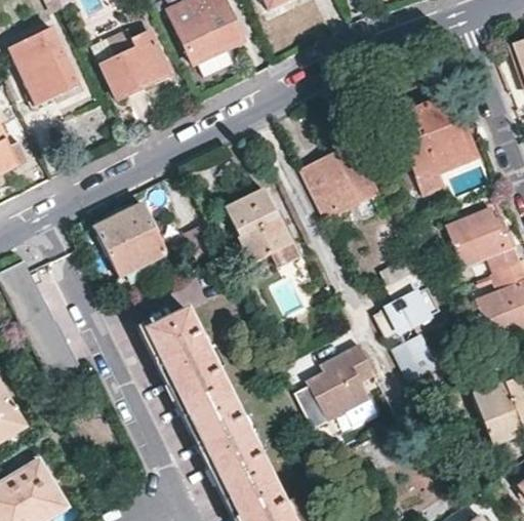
[(58,9),(66,5),(64,0),(53,0),(58,9)]
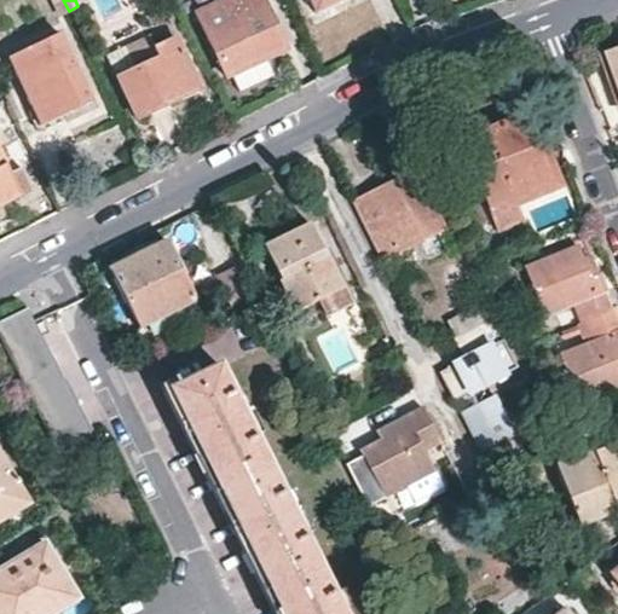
[(287,44),(266,0),(220,0),(200,10),(229,71),(244,64),(287,44)]
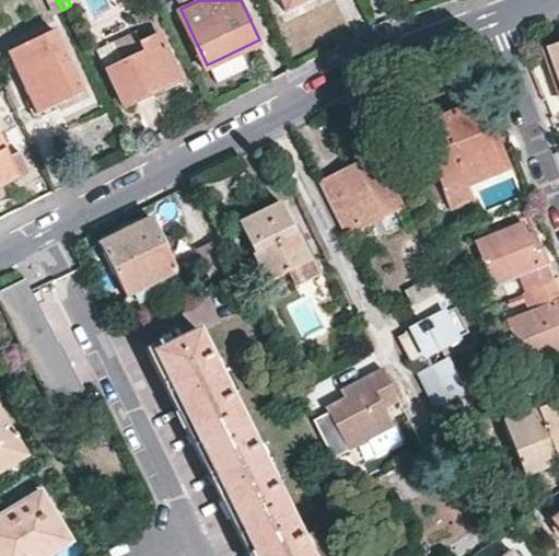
[(84,88),(57,26),(12,48),(39,108),(62,97),(84,88)]
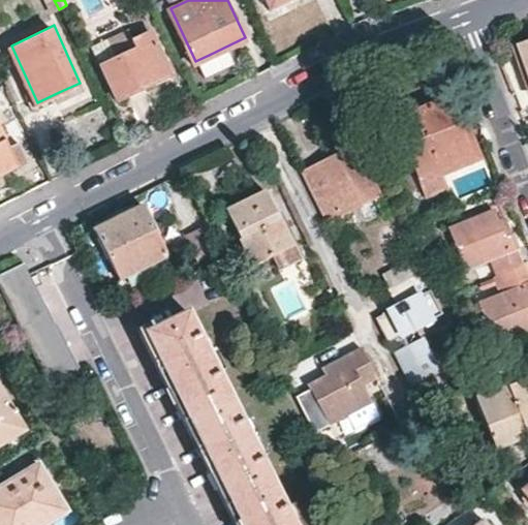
[(173,71),(153,28),(133,37),(137,45),(104,62),(119,96),(135,89),(173,71)]
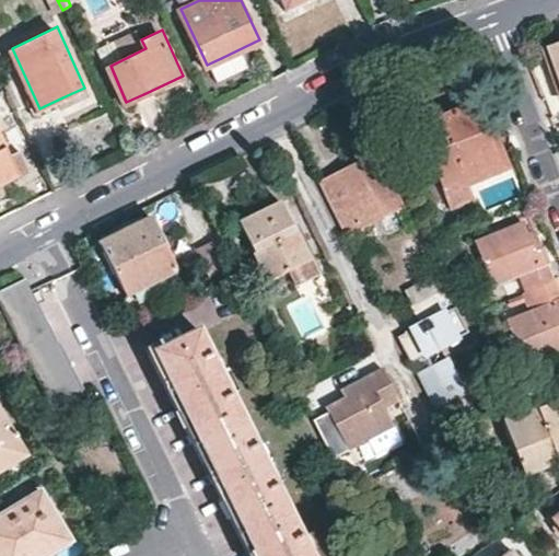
[(472,189),(469,183),(465,173),(492,163),(500,160),(488,132),(481,135),(474,115),(468,103),(420,123),(450,198),(472,189)]
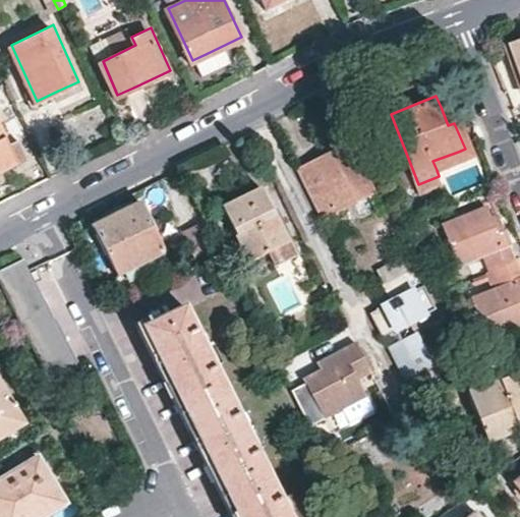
[(11,140),(0,117),(0,169),(29,155),(19,136),(11,140)]
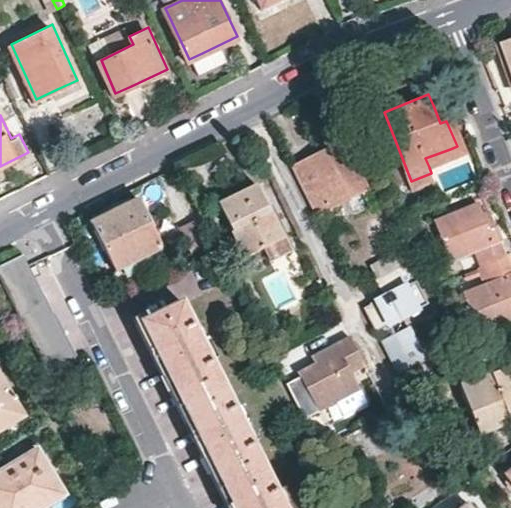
[(304,158),(293,163),(315,209),(366,183),(344,138),(304,158)]
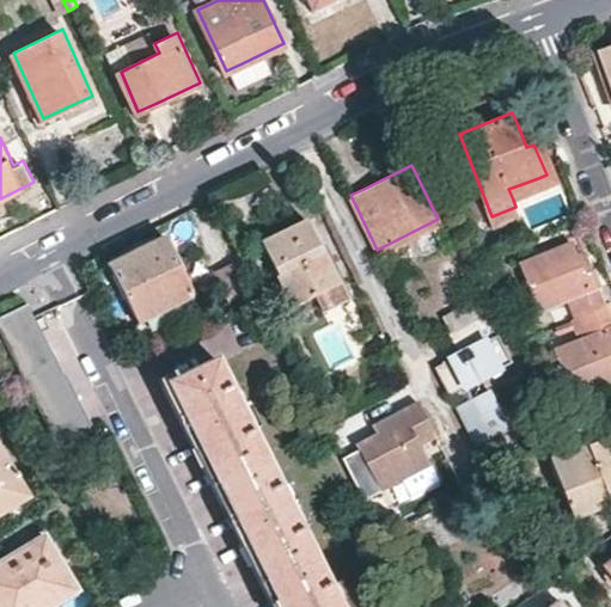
[(508,189),(513,200),(542,189),(538,178),(508,189)]
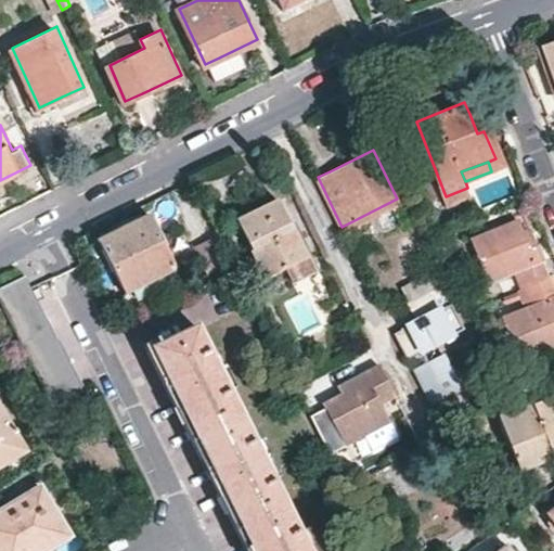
[(295,278),(314,268),(279,196),(257,207),(239,216),(267,273),(288,265),(295,278)]
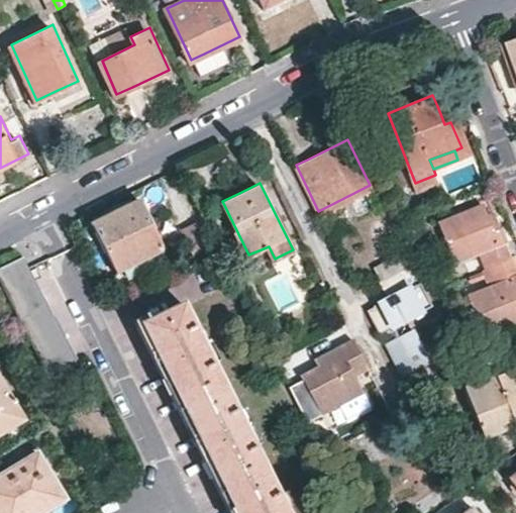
[(164,245),(139,197),(106,213),(92,219),(117,270),(164,245)]
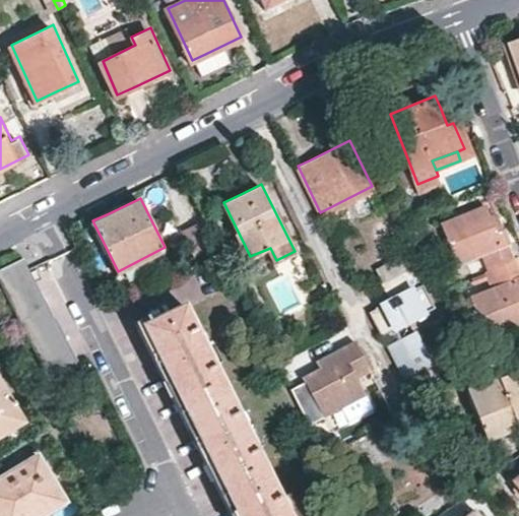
[(477,254),(484,270),(515,258),(501,223),(494,226),(491,217),(485,205),(442,222),(457,262),(477,254)]
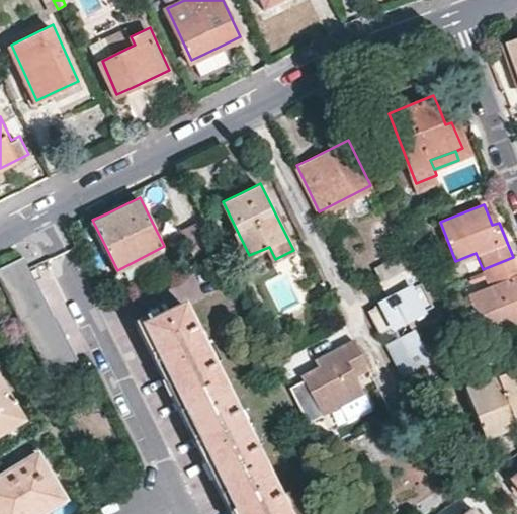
[(218,240),(204,212),(180,225),(193,252),(218,240)]
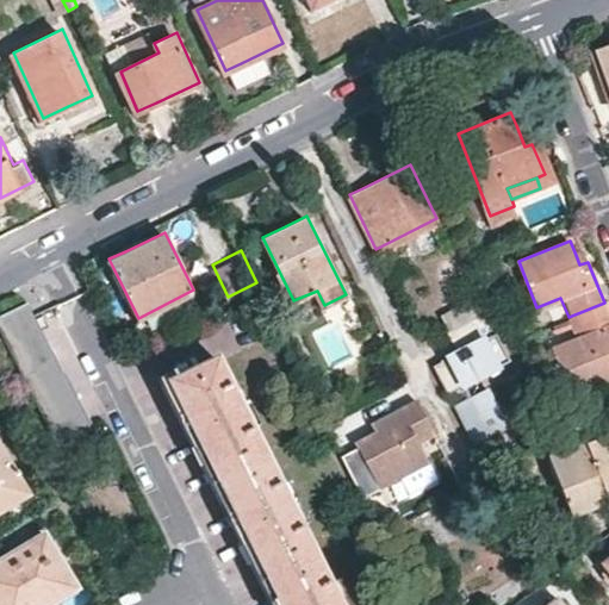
[(31,307),(26,299),(0,311),(0,320),(60,440),(88,425),(31,307)]
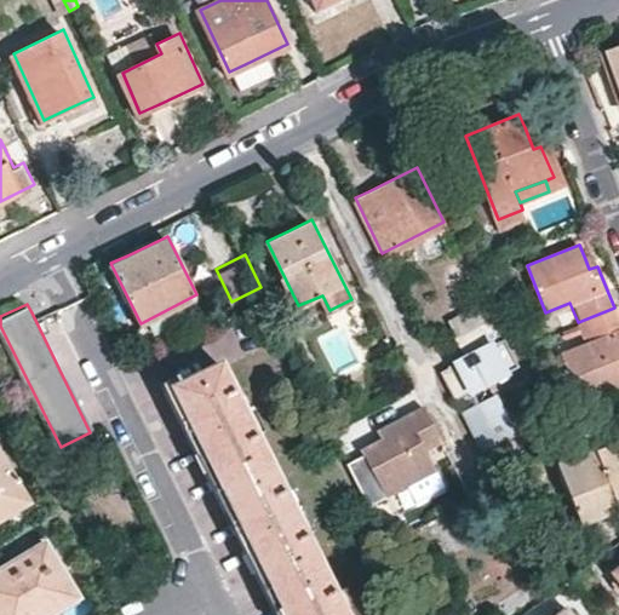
[(618,319),(614,308),(578,322),(585,339),(590,337),(591,340),(562,352),(582,401),(618,384),(618,319)]
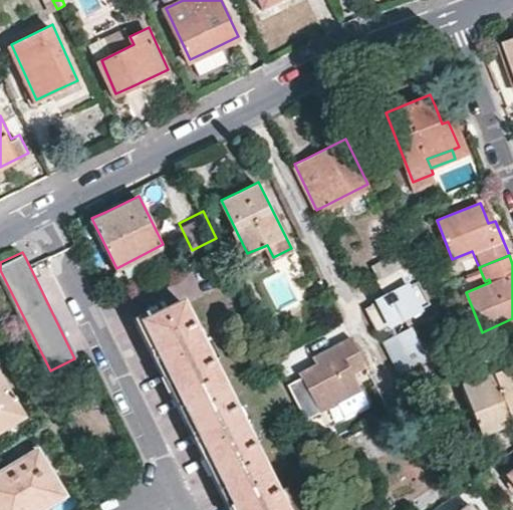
[(409,261),(377,277),(388,295),(365,306),(376,329),(377,328),(381,326),(388,338),(383,340),(382,341),(398,372),(425,358),(410,327),(397,333),(391,321),(430,302),(409,261)]
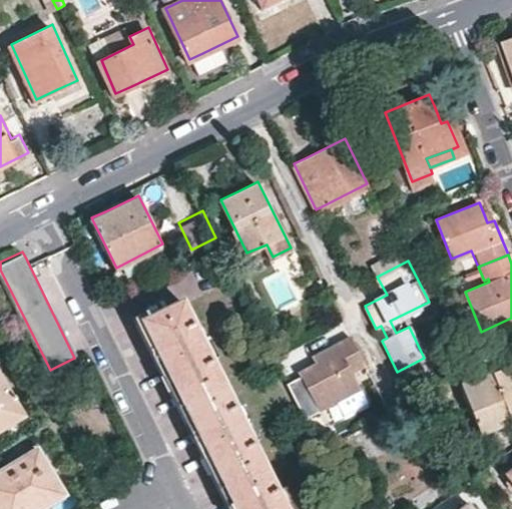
[(288,508),(182,299),(141,319),(177,390),(236,508),(288,508)]
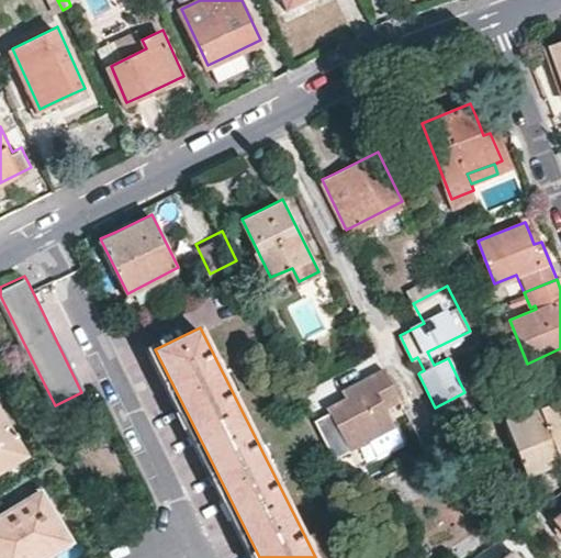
[(417,357),(413,359),(419,372),(424,370),(417,357)]
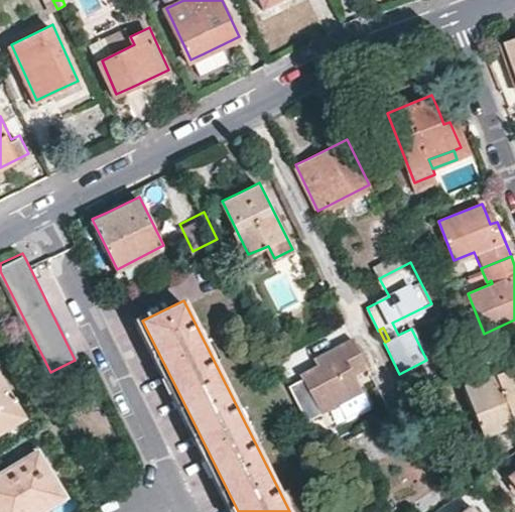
[(323,366),(289,383),(306,415),(322,407),(328,417),(367,397),(354,373),(367,366),(353,339),(317,356),(323,366)]
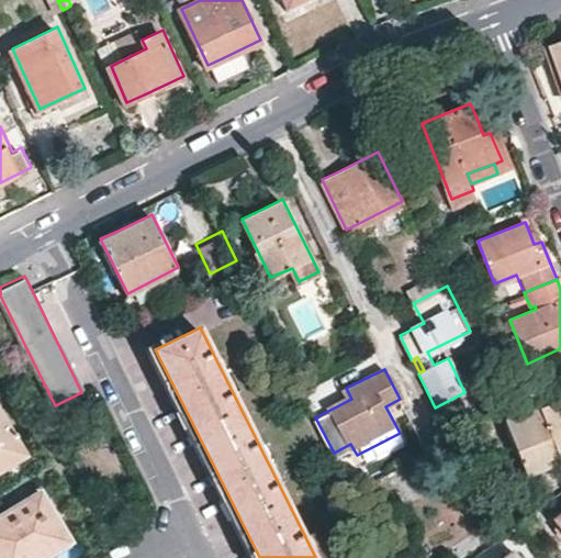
[(549,459),(560,454),(560,398),(505,422),(526,475),(551,465),(549,459)]
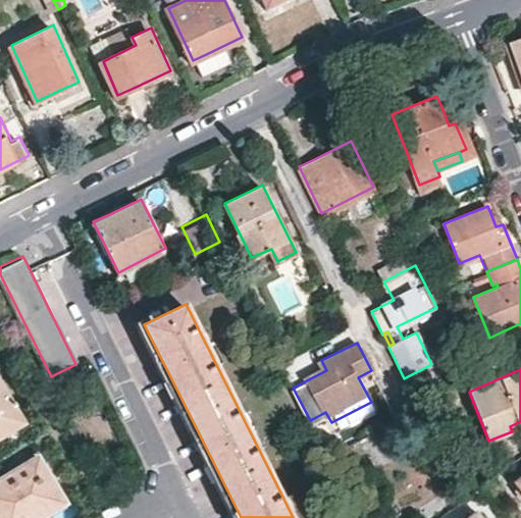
[(0,436),(27,420),(17,405),(18,403),(15,399),(13,399),(0,376),(0,436)]
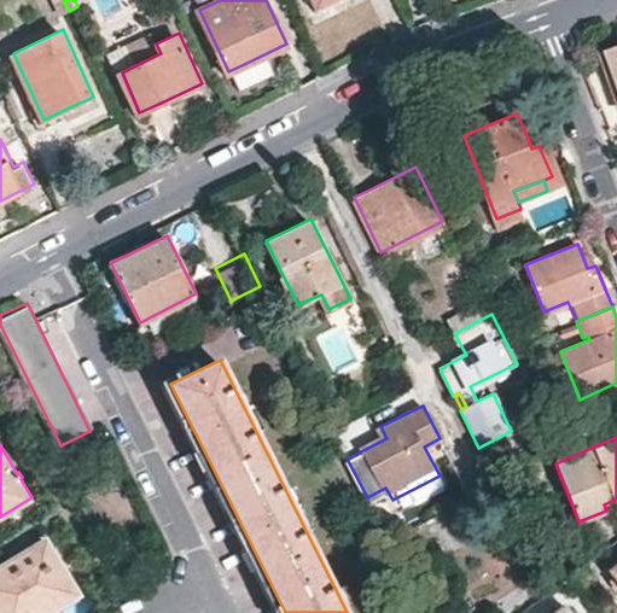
[(47,612),(80,594),(47,541),(0,567),(0,612),(47,612)]
